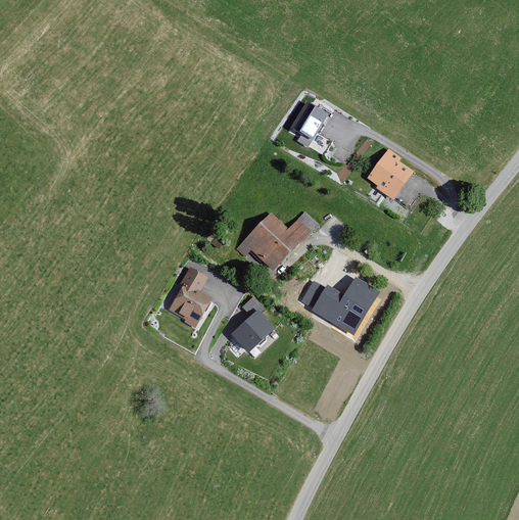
[(324,117),(304,105),(289,127),(309,140),(324,117)]
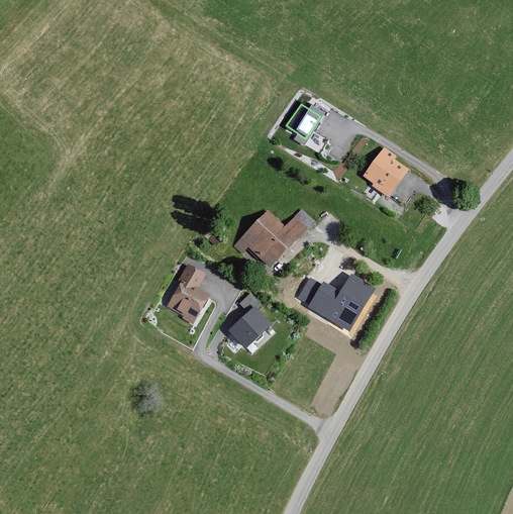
[(391,156),(382,149),(363,175),(372,182),(370,184),(385,195),(402,171),(389,162),(391,156)]
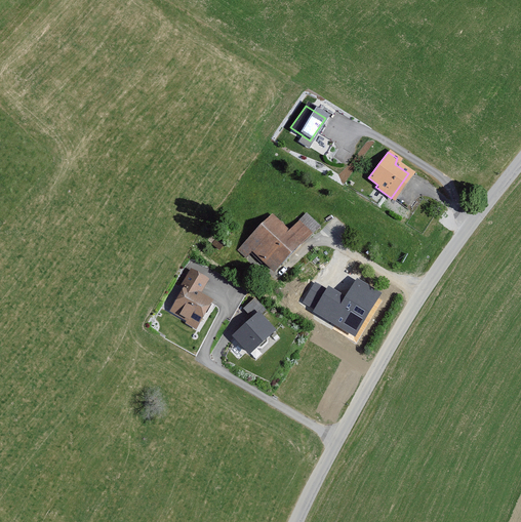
[(318,226),(304,211),(288,228),(272,211),(235,249),(243,257),(249,250),(273,273),(318,226)]
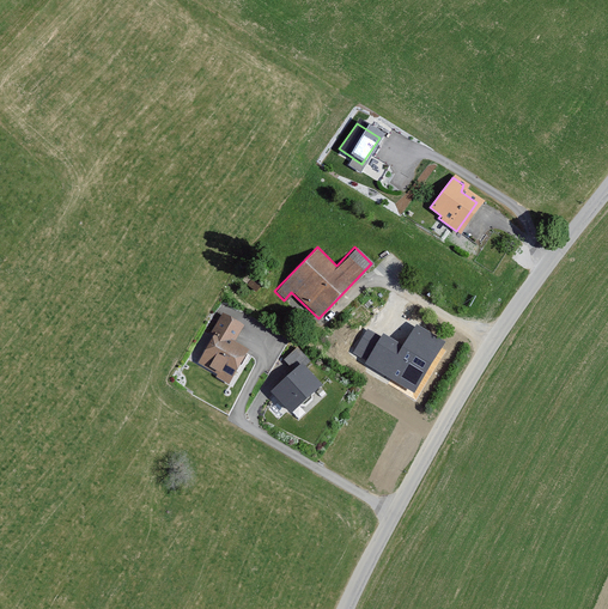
[(242,323),(219,312),(194,363),(216,373),(214,377),(230,384),(248,347),(233,340),(242,323)]
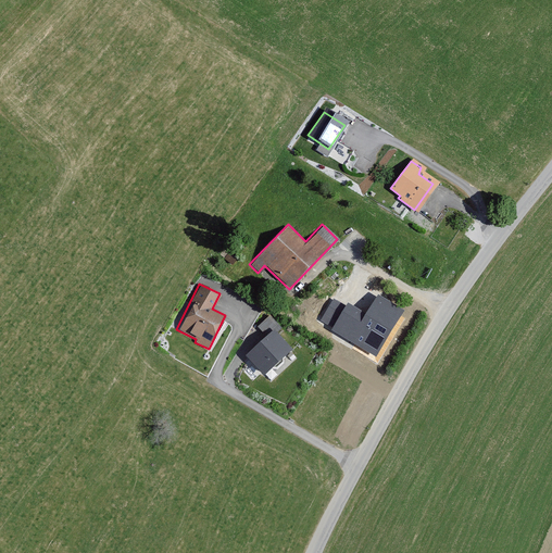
[(371,303),(371,314),(392,314),(392,303),(371,303)]
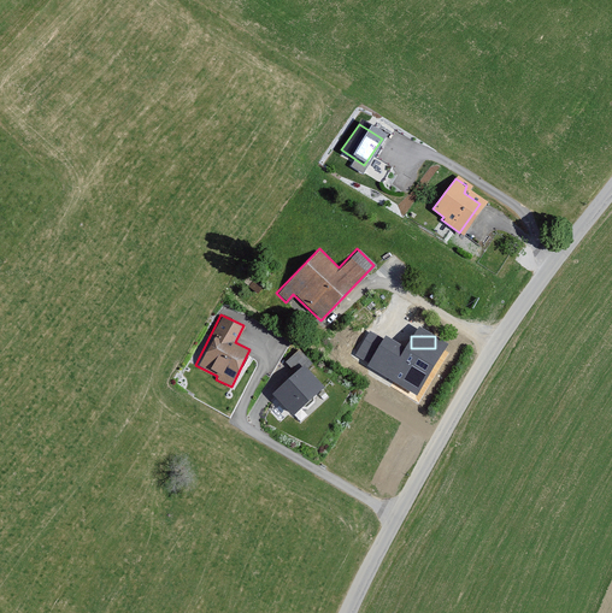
[(283,360),(295,373),(274,393),(294,416),(325,387),(306,366),(311,363),(296,348),(283,360)]
